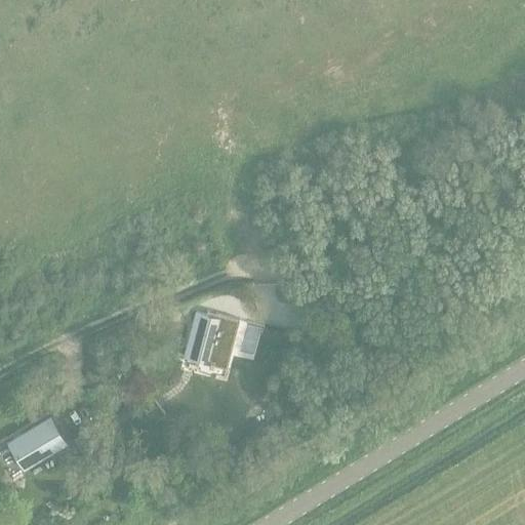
[(195,312),(184,356),(212,364),(234,369),(238,355),(240,356),(248,321),(214,313),(213,317),(195,312)]
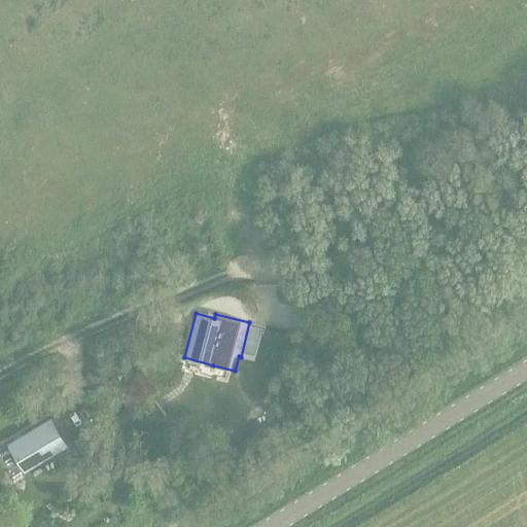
[(127,409),(116,416),(121,424),(132,417),(127,409)]
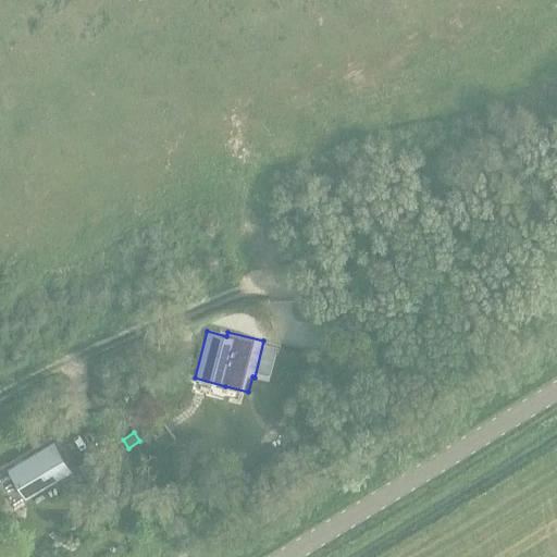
[(51,442),(8,468),(25,496),(25,497),(69,470),(51,442)]
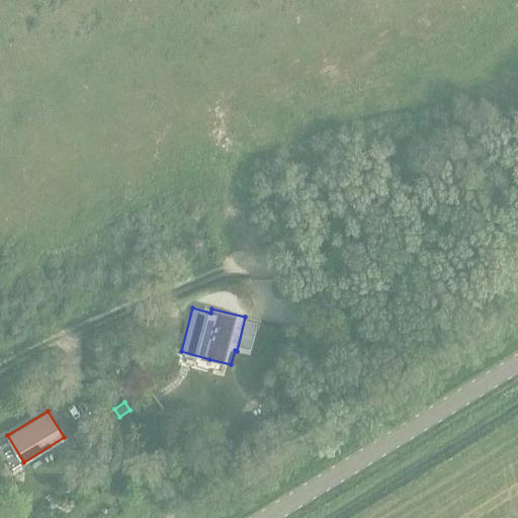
[(92,420),(72,431),(77,438),(79,443),(99,432),(99,431),(92,419),(92,420)]
